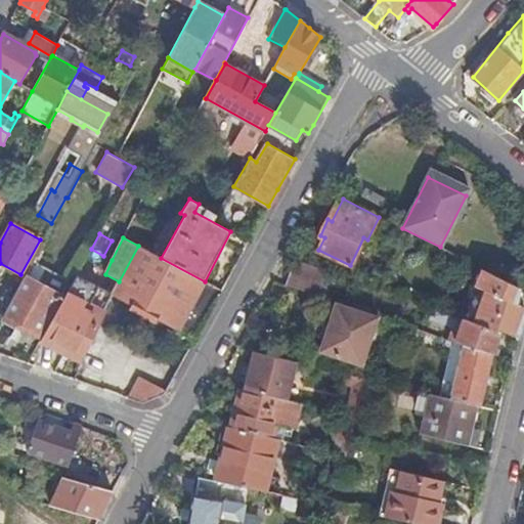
[(161,258),(138,246),(119,281),(112,296),(177,331),(194,340),(203,326),(222,291),(205,281),(161,258)]
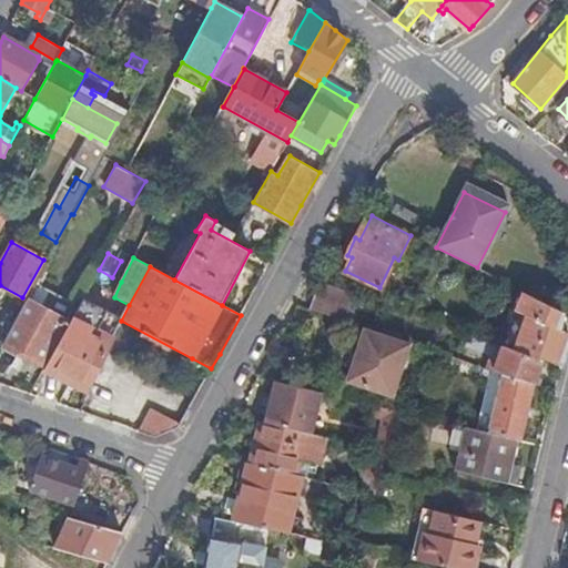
[(107,286),(112,277),(99,270),(93,279),(107,286)]
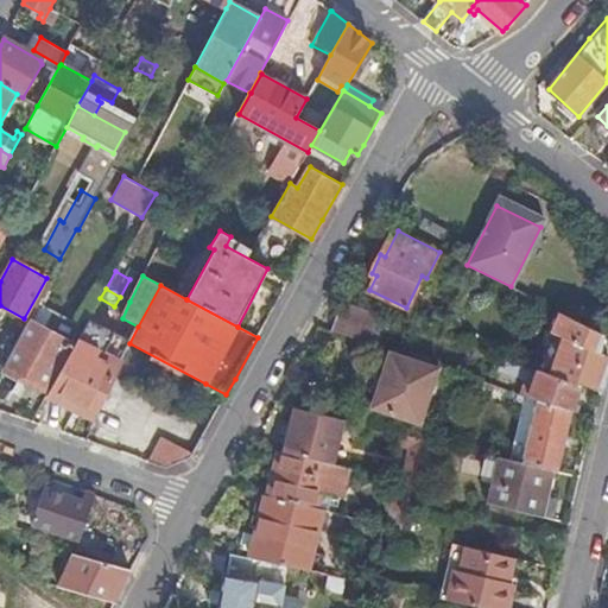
[(341,301),(331,331),(371,344),(380,315),(341,301)]
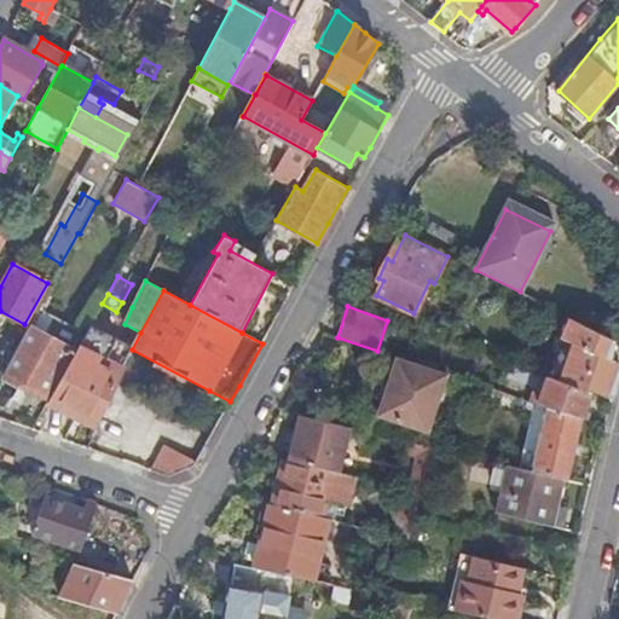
[(10,362),(3,375),(45,398),(70,350),(79,334),(38,311),(29,327),(10,362)]
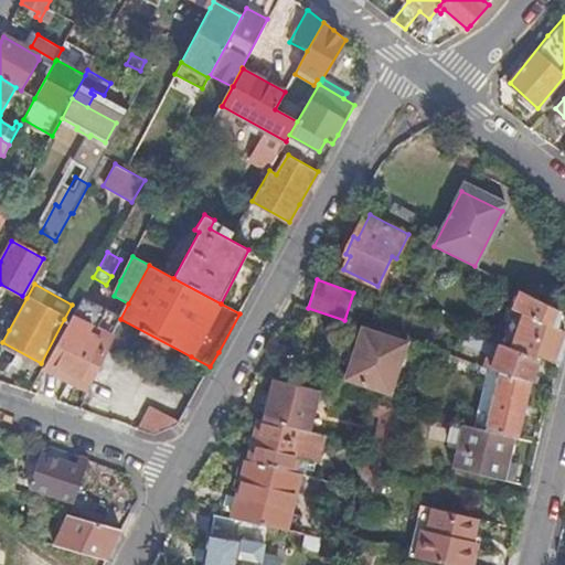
[(521,291),(514,309),(513,309),(524,315),(555,328),(560,311),(521,291)]
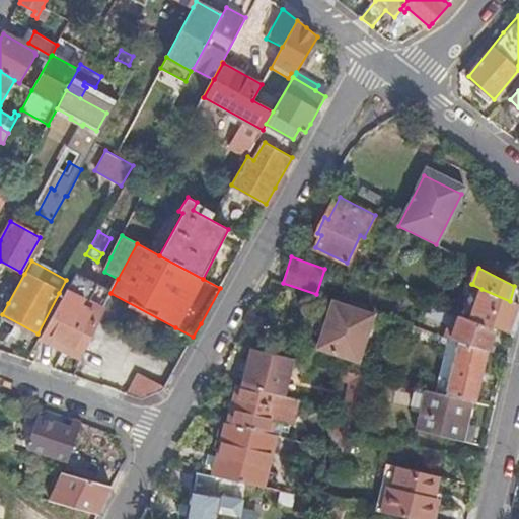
[(97,284),(76,273),(63,296),(40,338),(64,350),(88,302),(97,284)]
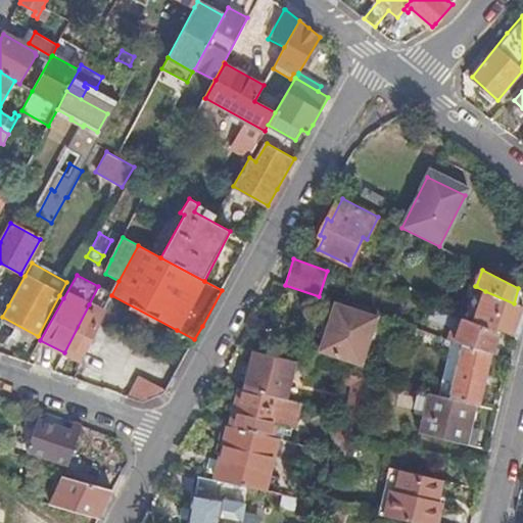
[(462,319),(475,323),(485,291),(475,286),(476,286),(473,285),(462,319)]
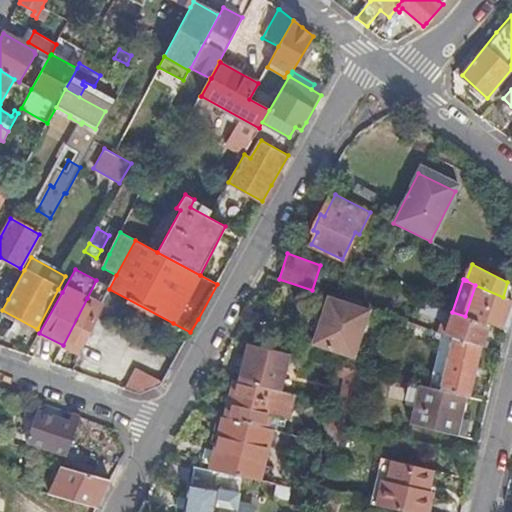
[(511,300),(503,297),(475,285),(465,316),(489,325),(505,330),(510,307),(511,300)]
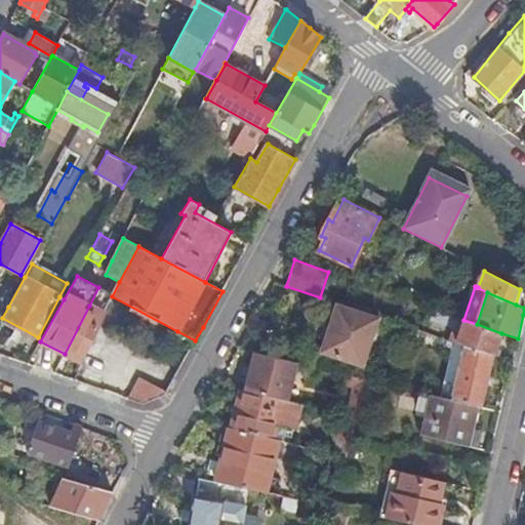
[(337,304),(325,337),(368,350),(378,317),(337,304)]
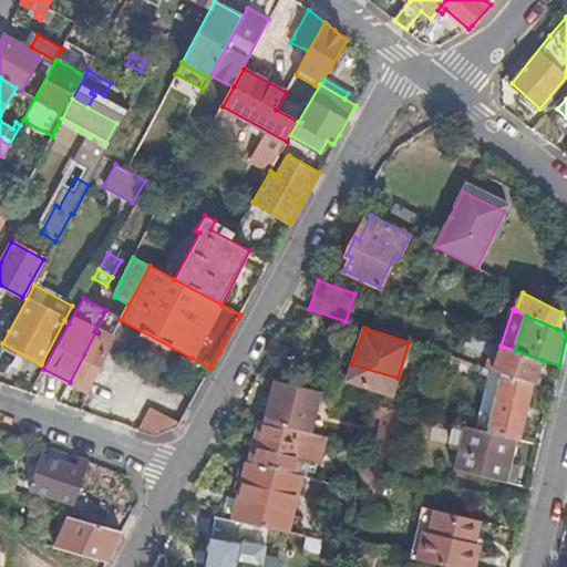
[(111,338),(96,330),(70,382),(86,390),(112,338),(111,338)]
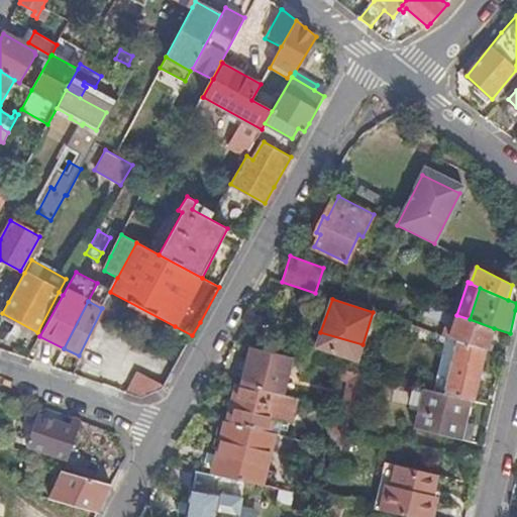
[(470,319),(456,315),(452,327),(447,325),(444,336),(457,340),(486,350),(494,328),(470,319)]
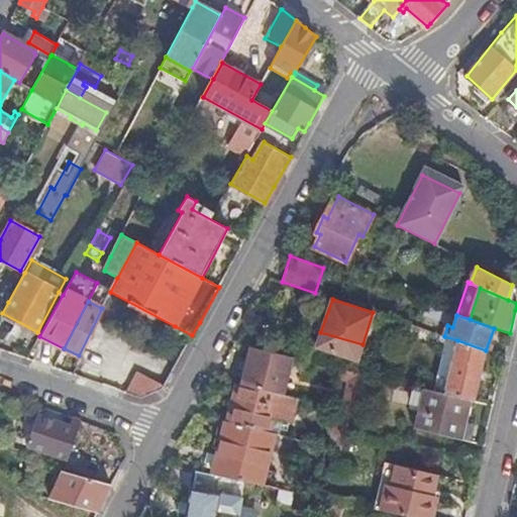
[(363,344),(320,332),(315,346),(357,360),(363,344)]
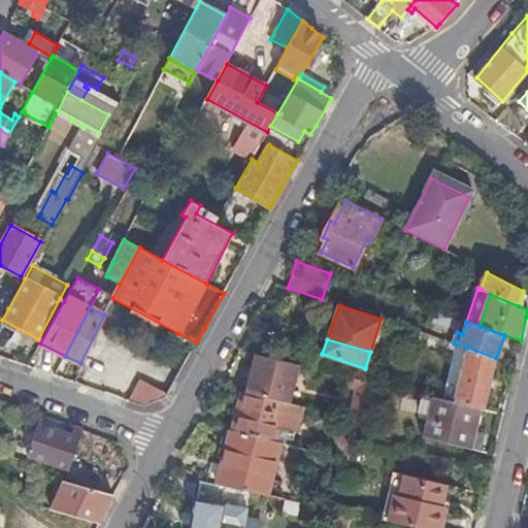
[(467,348),(454,403),(482,409),(484,410),(496,358),(467,348)]
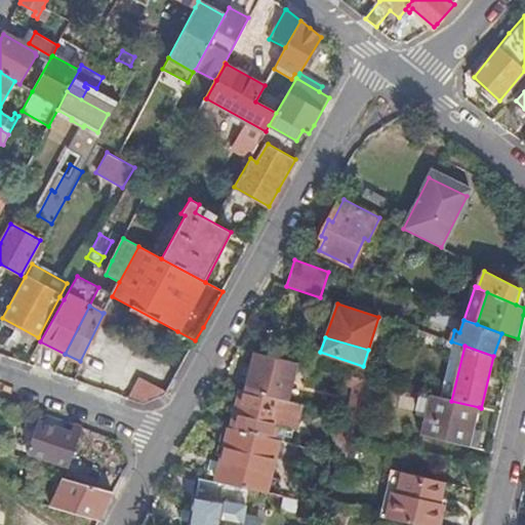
[(296,363),(285,360),(285,362),(253,354),(244,391),(279,399),(287,402),(296,363)]
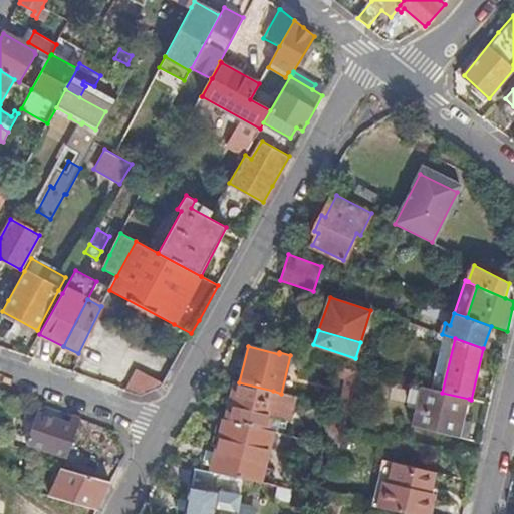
[(335,375),(346,378),(348,369),(337,366),(335,375)]
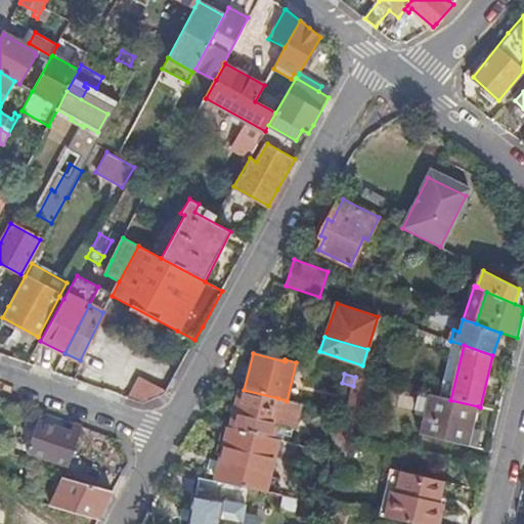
[(137,376),(126,398),(141,403),(165,394),(167,391),(137,376)]
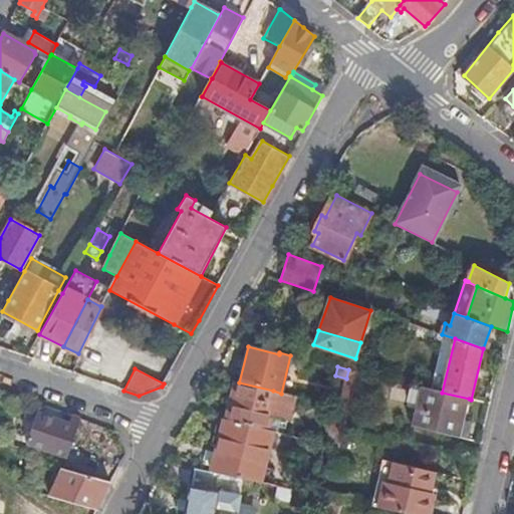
[(348,369),(346,378),(340,407),(348,410),(353,411),(362,373),(348,369)]
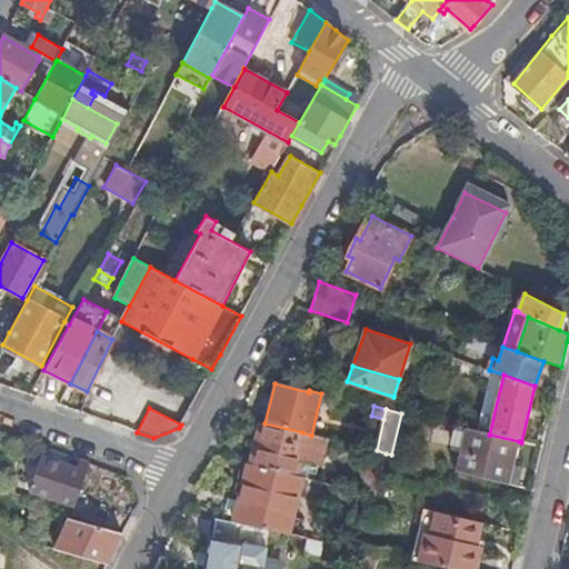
[(260,422),(250,463),(297,476),(300,460),(319,465),(326,438),(311,436),(302,432),(265,423),(260,422)]
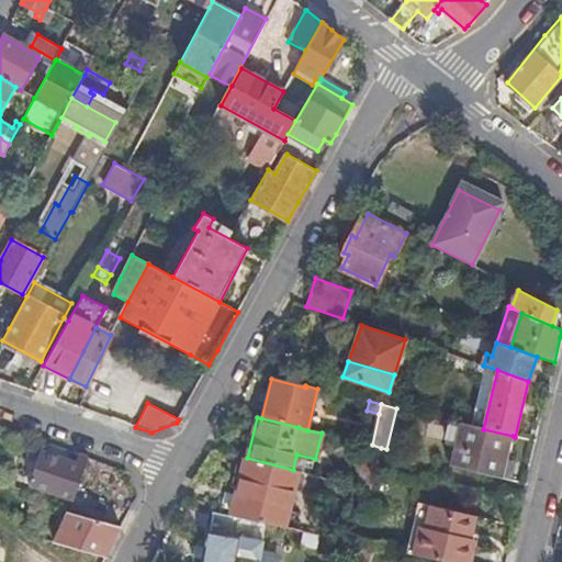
[(450,464),(503,478),(513,436),(483,429),(460,424),(450,464)]
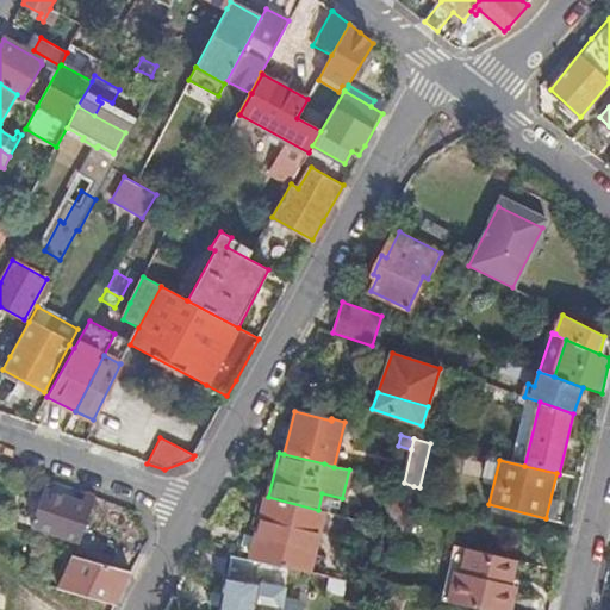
[(402,483),(391,529),(403,531),(404,529),(408,515),(409,509),(414,486),(404,483),(402,483)]
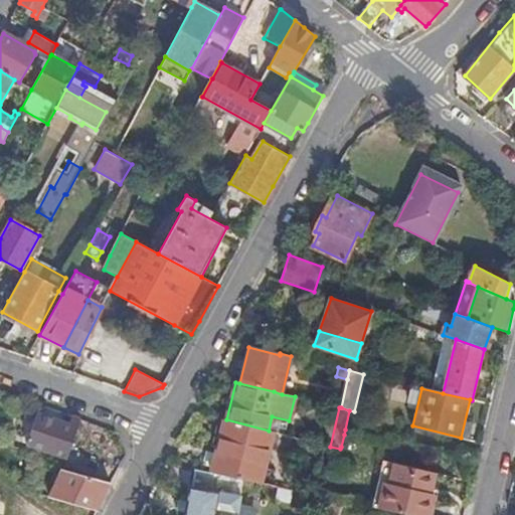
[(81,418),(73,416),(69,425),(38,414),(27,445),(67,458),(68,456),(81,418)]
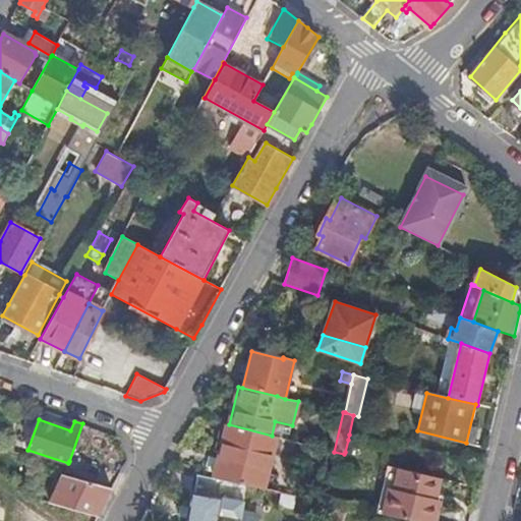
[(263,488),(276,437),(272,436),(229,424),(227,424),(214,478),(222,480),(243,484),(263,488)]
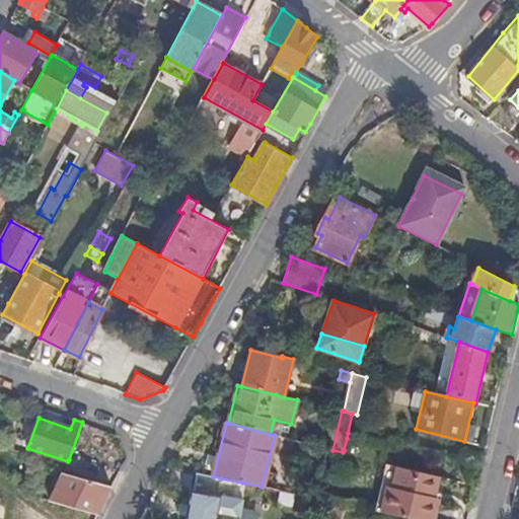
[(347,438),(344,450),(353,453),(357,440),(347,438)]
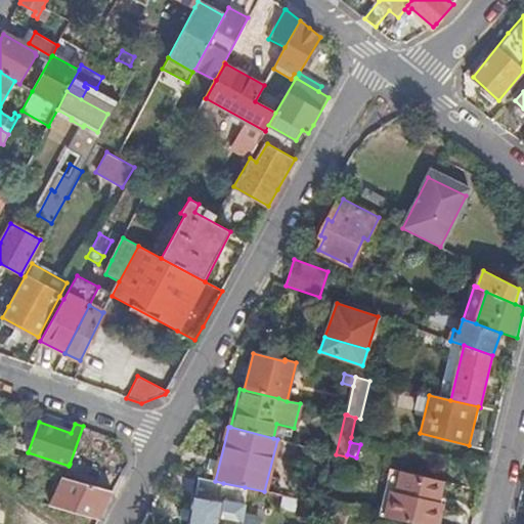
[(100,473),(70,464),(69,466),(64,478),(97,487),(100,473)]
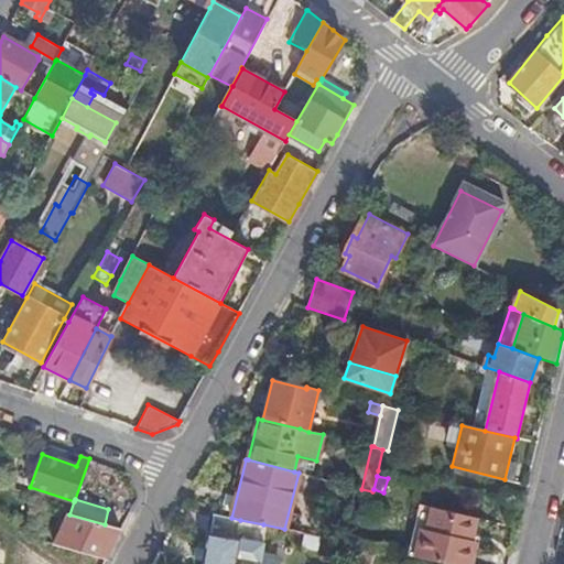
[(421,503),(409,556),(414,557),(420,533),(425,535),(432,507),(421,503)]
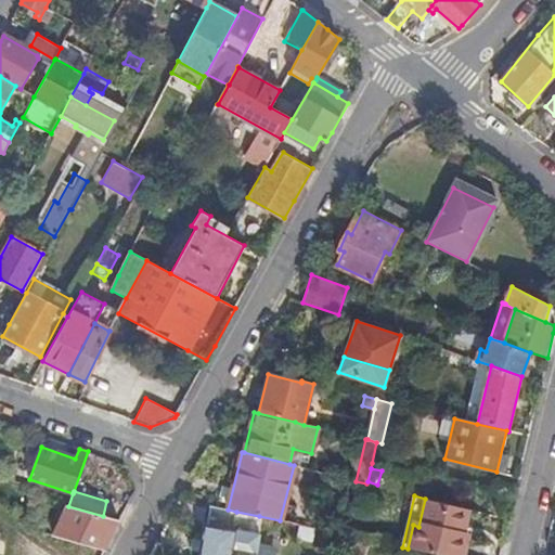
[(413,525),(408,549),(438,554),(465,554),(468,540),(464,539),(470,510),(425,499),(418,527),(413,525)]
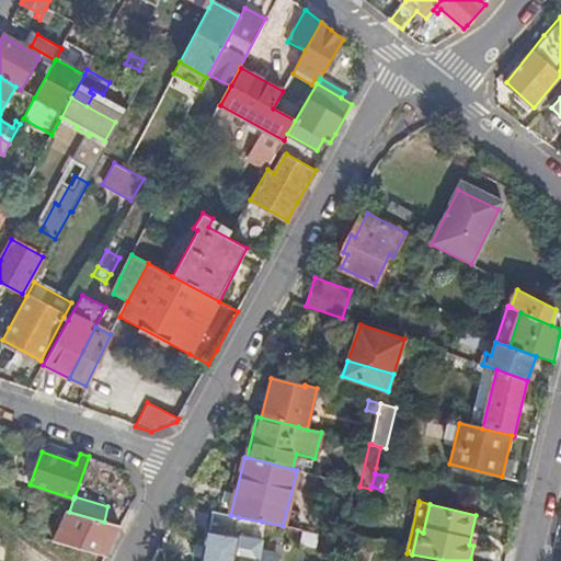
[(263,540),(259,539),(236,535),(239,519),(239,517),(230,515),(213,511),(209,530),(206,530),(201,560),(259,560),(263,540)]
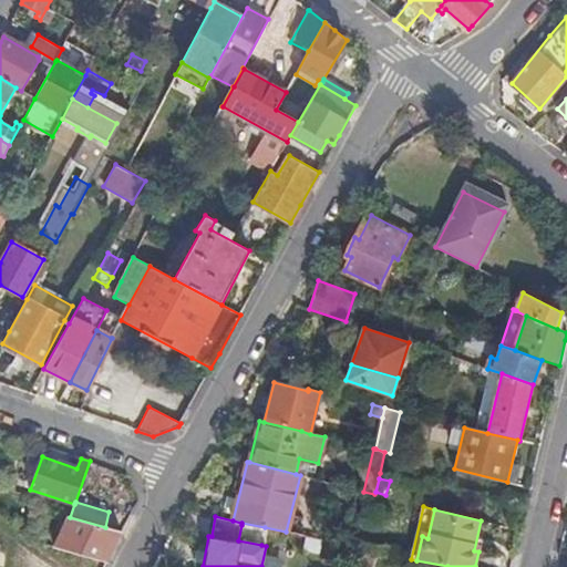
[(69,517),(54,547),(107,562),(122,532),(105,527),(70,517),(69,517)]
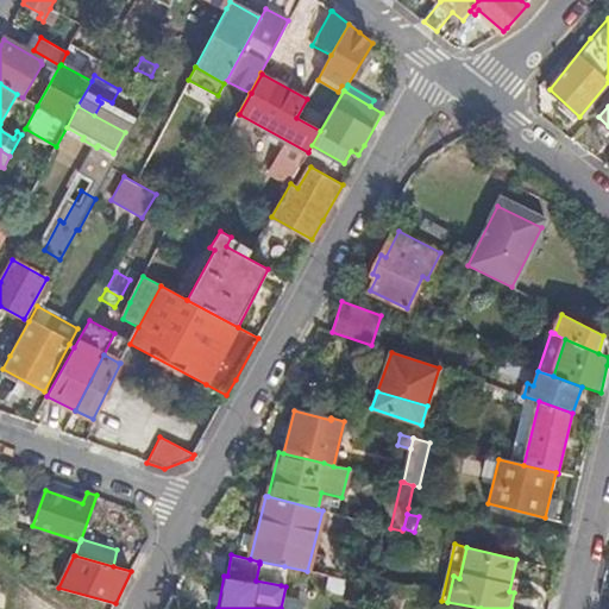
[(256,581),(281,585),(284,566),(259,562),(259,564),(256,581)]
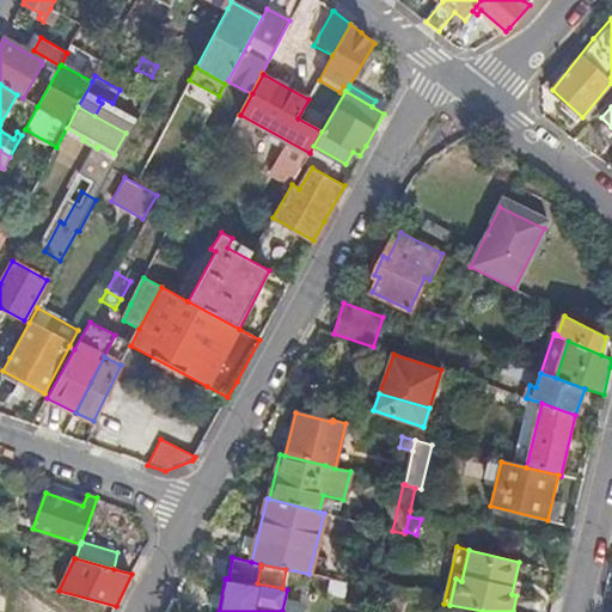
[(386,591),(381,611),(402,611),(407,595),(386,591)]
